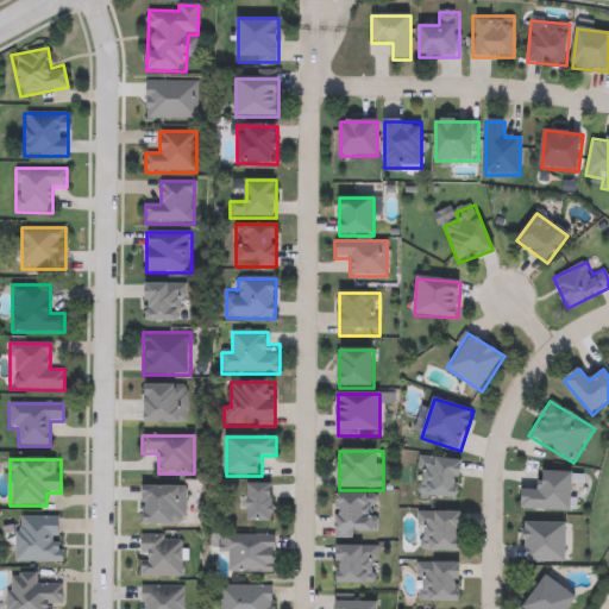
[(460,500),(418,500),(419,459),(462,460),(460,500)]
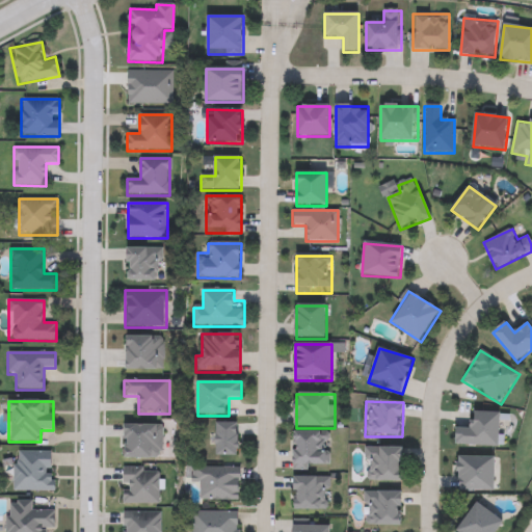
[(499,448),(456,446),(457,428),(473,428),(473,414),(501,415),(499,448)]
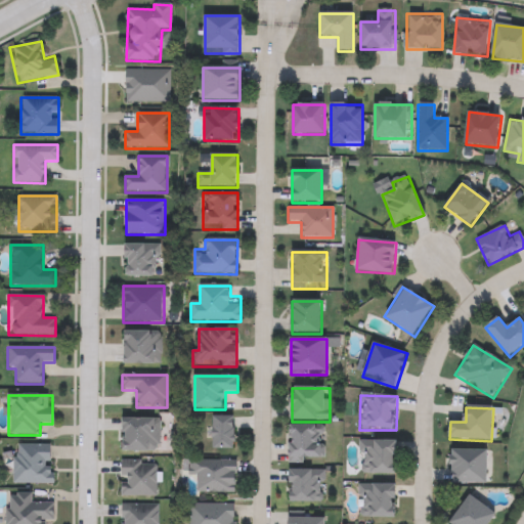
[(236,418),(236,449),(214,449),(214,418),(236,418)]
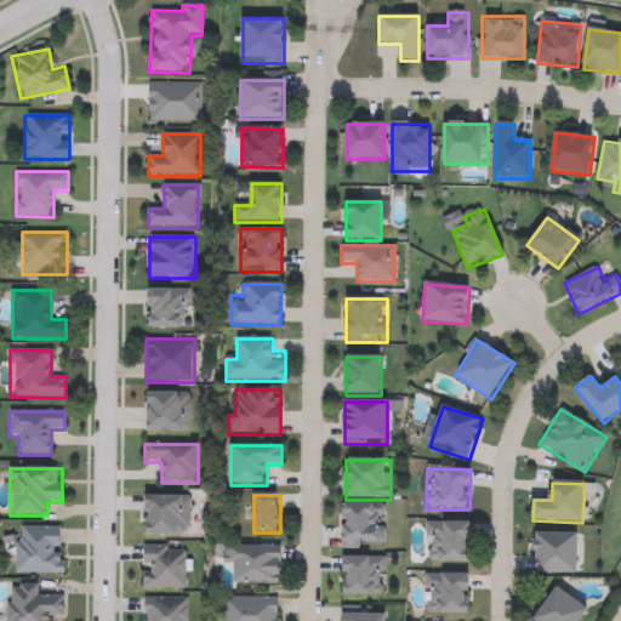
[(382,548),(342,548),(342,505),(382,505),(382,548)]
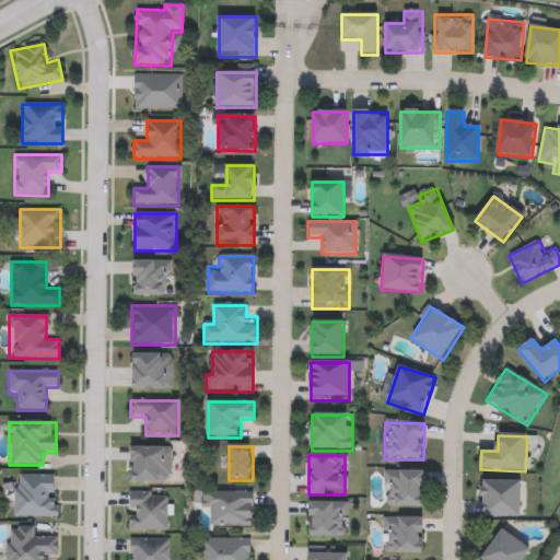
[(424,509),(385,509),(385,471),(424,471),(424,509)]
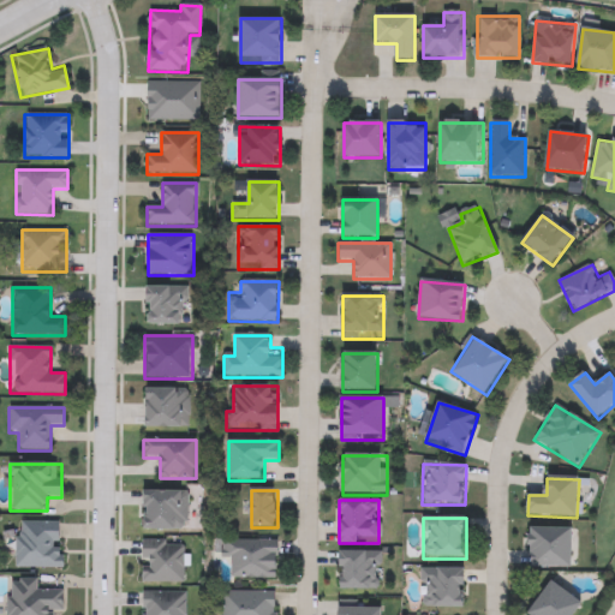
[(61,568),(16,568),(17,523),(63,523),(61,568)]
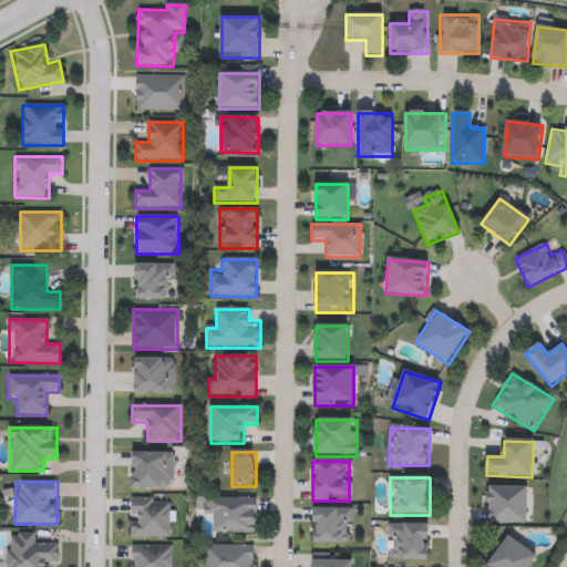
[(527,487),(527,525),(488,525),(488,487),(527,487)]
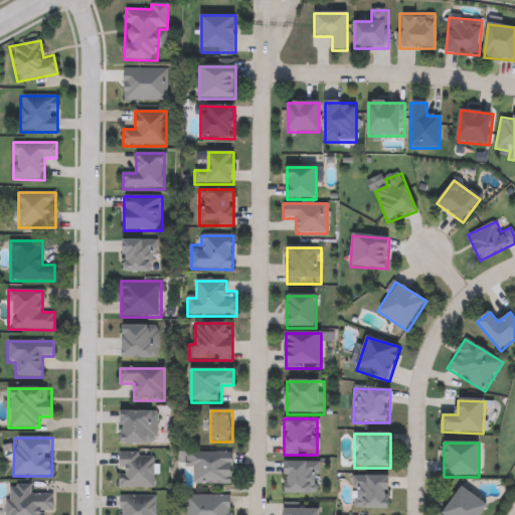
[(194,469),(186,469),(186,453),(232,453),(232,485),(194,485),(194,469)]
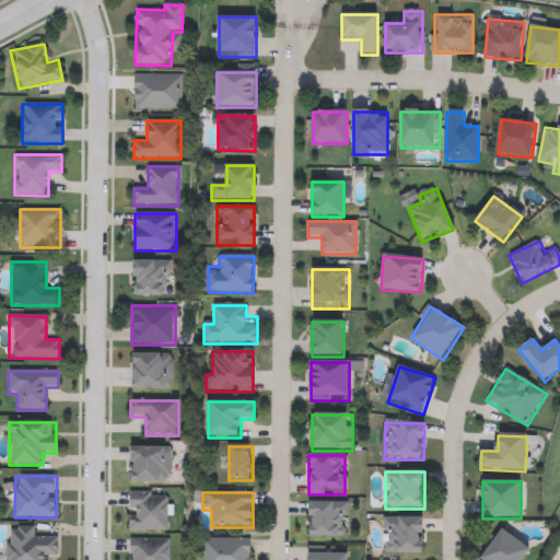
[(129,532),(128,494),(166,493),(167,531),(129,532)]
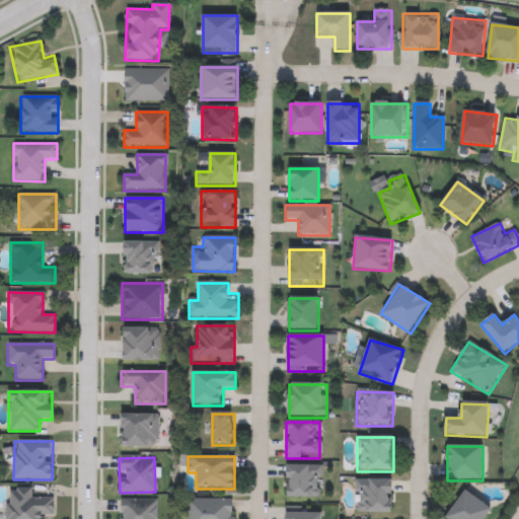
[(287,465),(319,465),(319,499),(287,499),(287,465)]
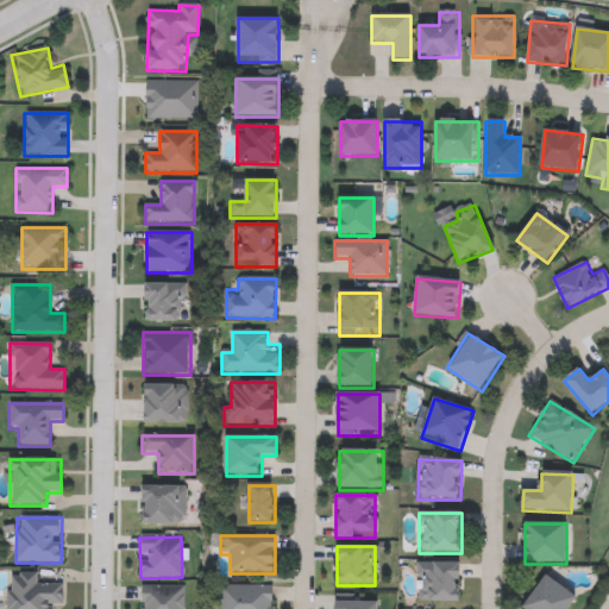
[(418,602),(418,564),(460,564),(460,602),(418,602)]
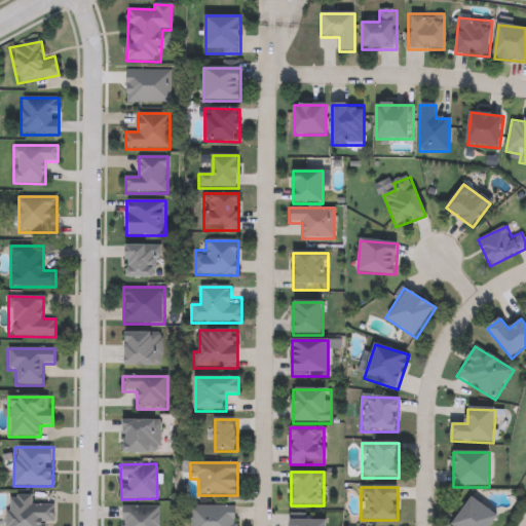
[(46,525),(7,525),(7,495),(33,495),(33,503),(54,503),(54,525),(46,525)]
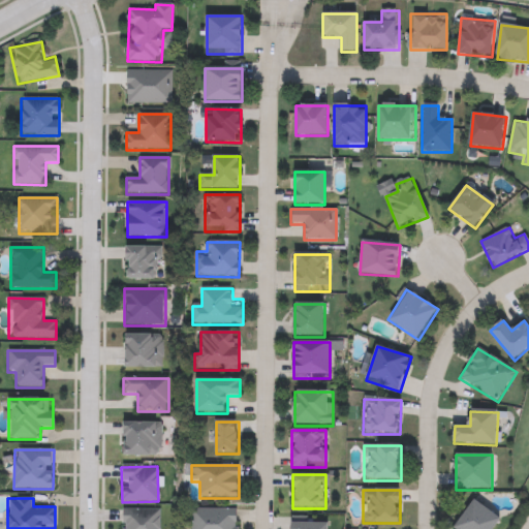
[(501,522),(495,528),(455,528),(454,528),(475,501),(501,522)]
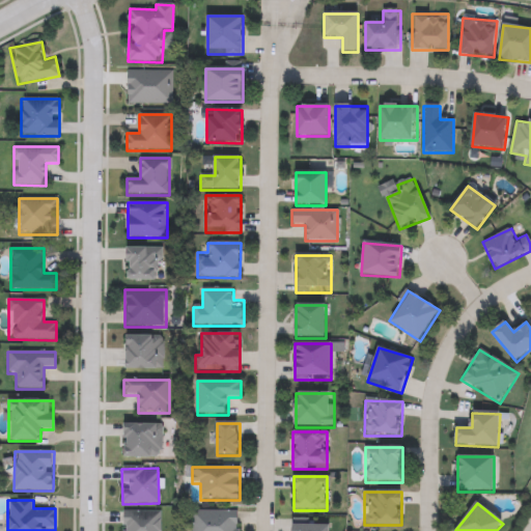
[(160,510),(160,530),(123,530),(123,510),(160,510)]
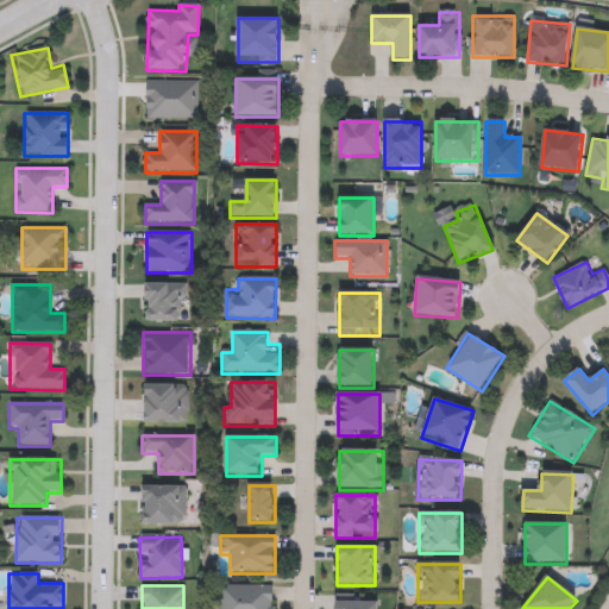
[(272,586),(272,608),(220,608),(220,586),(272,586)]
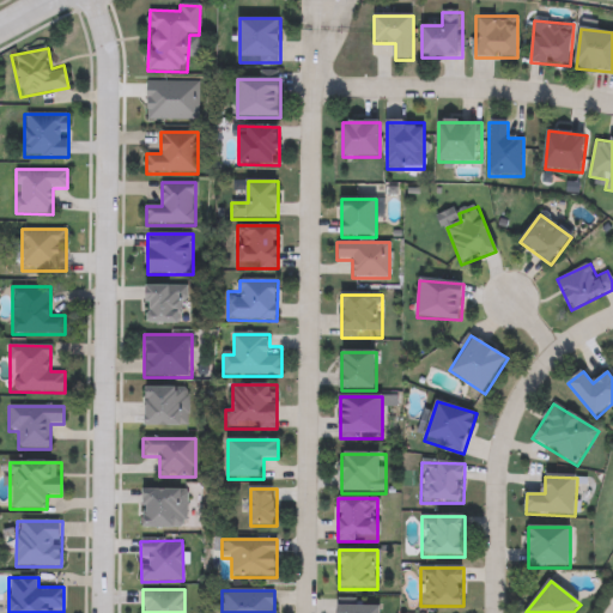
[(380,599),(380,612),(339,612),(339,599),(380,599)]
